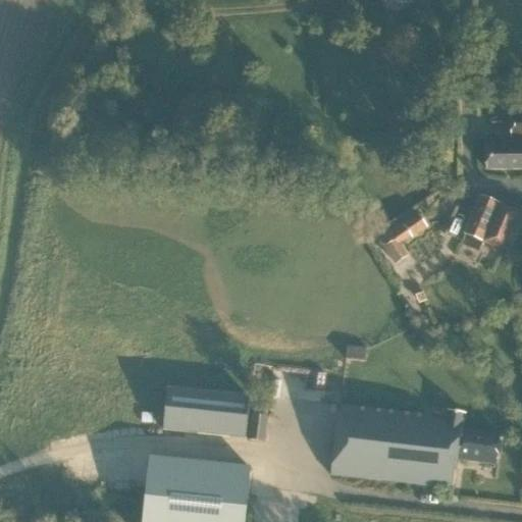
[(485,140),(485,169),(521,168),(521,114),(510,115),(511,140),(485,140)]
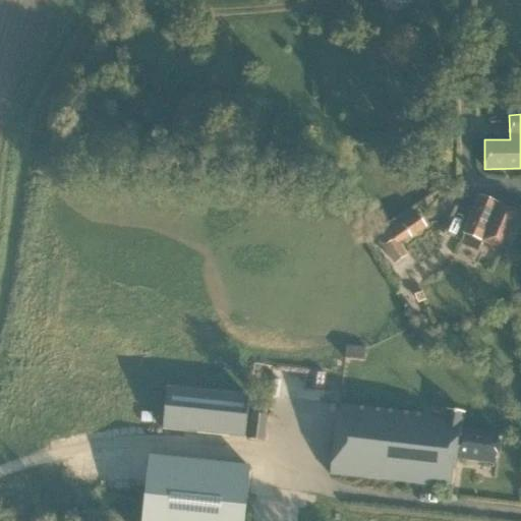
[(518,213),(479,195),(463,234),(464,235),(460,244),(477,252),(481,242),(502,250),(518,213)]
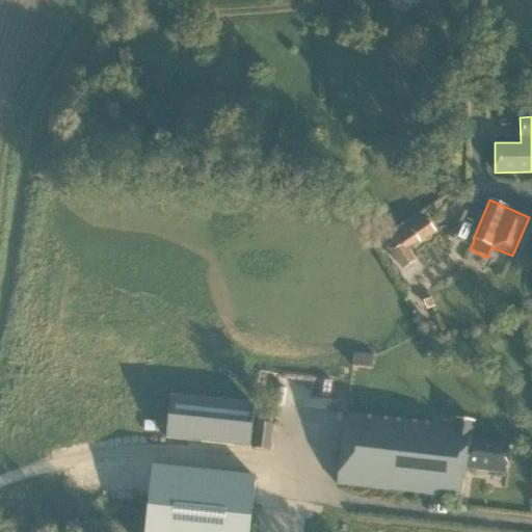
[(437,235),(426,218),(388,246),(404,269),(417,261),(408,249),(423,238),(426,242),(437,235)]
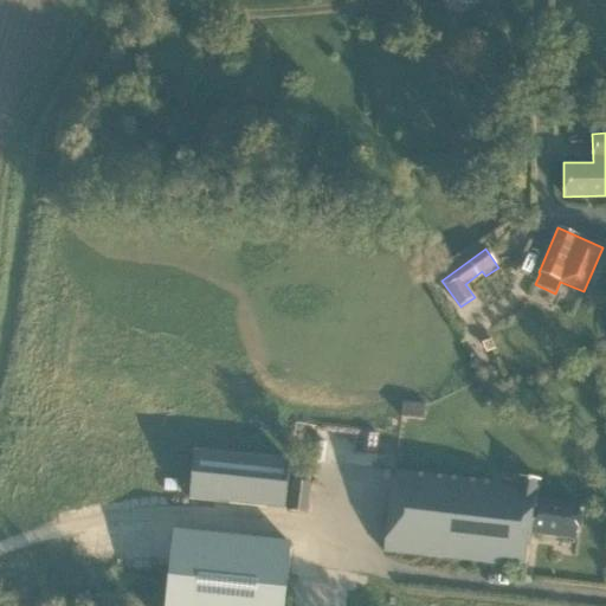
[(403,403),(401,417),(424,419),(425,404),(403,403)]
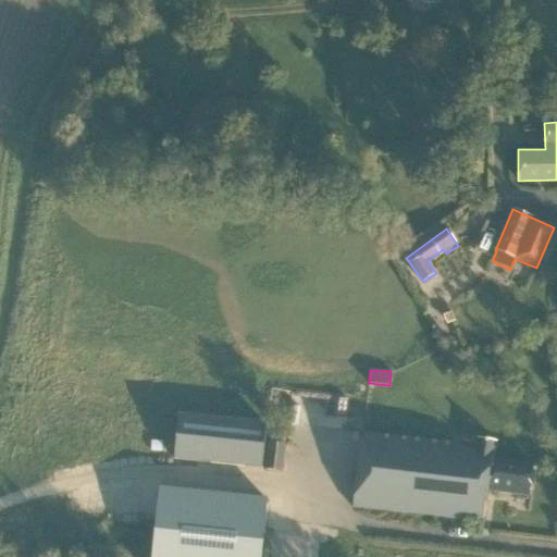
[(267,423),(178,413),(174,459),(262,468),(267,423)]
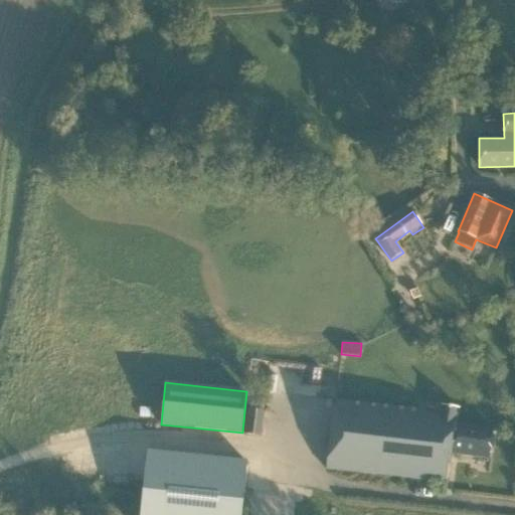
[(442,405),(441,415),(421,412),(421,409),(336,400),(326,469),(447,482),(451,454),(491,459),(495,431),(456,424),(459,408),(442,405)]
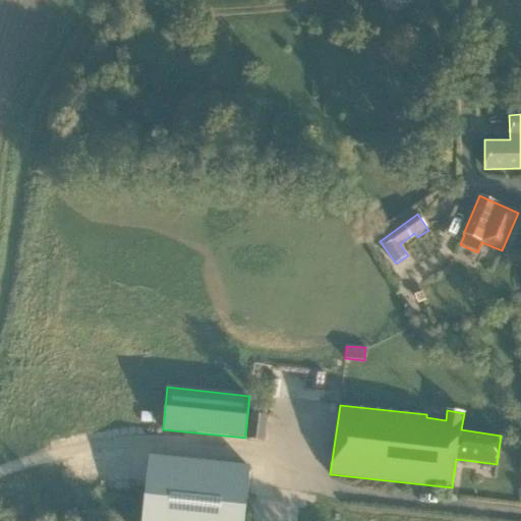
[(267,415),(252,414),(249,439),(264,441),(267,415)]
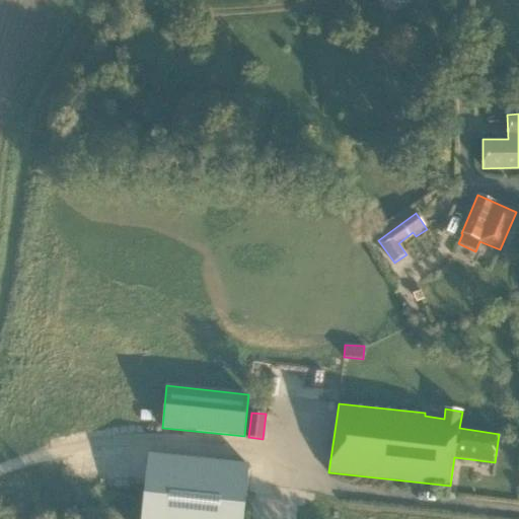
[(243,518),(249,466),(148,456),(141,518),(243,518)]
